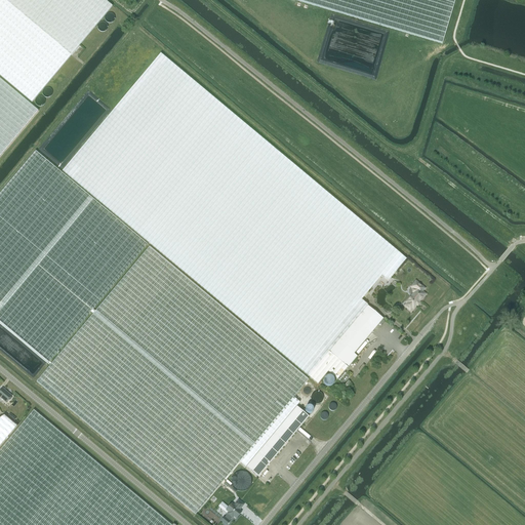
[(103,0),(0,0),(0,76),(32,103),(112,7),(103,0)]
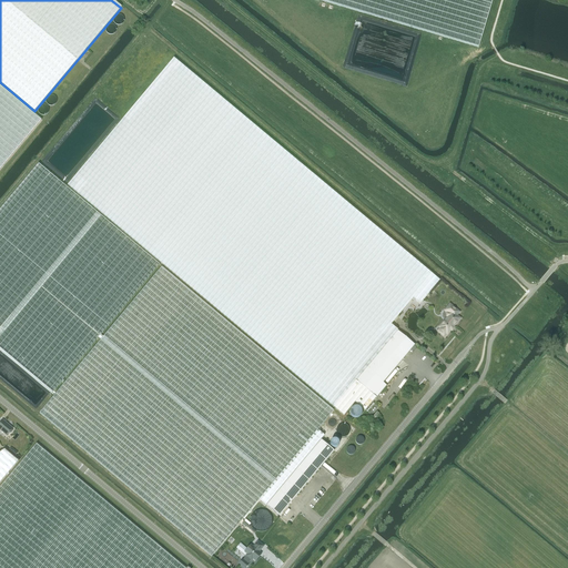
[(318,0),(478,48),(493,0),(318,0)]
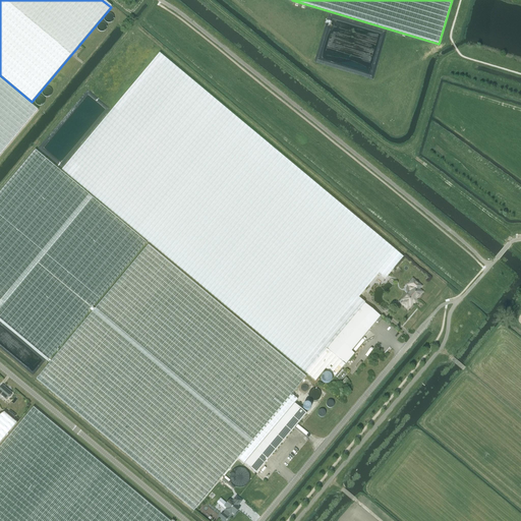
[(327,352),(366,305),(364,303),(358,297),(379,274),(385,279),(403,257),(400,254),(159,53),(62,170),(64,172),(315,382),(326,369),(335,377),(344,366),(327,352)]
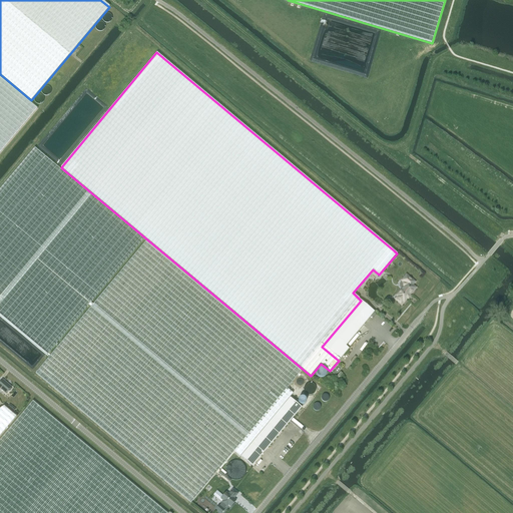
[(0,78),(0,153),(37,109),(0,78)]
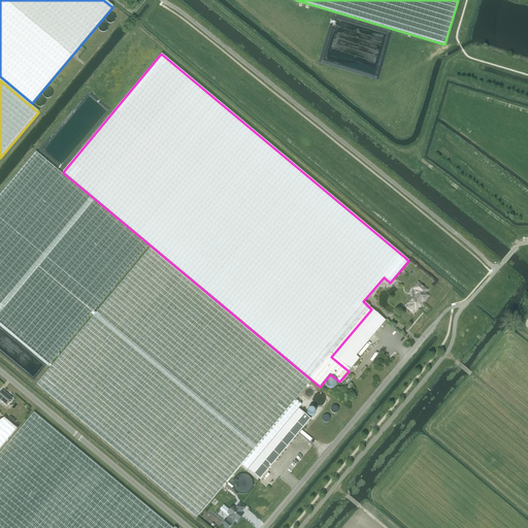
[(0,324),(48,365),(149,245),(145,243),(36,152),(0,195),(0,324)]
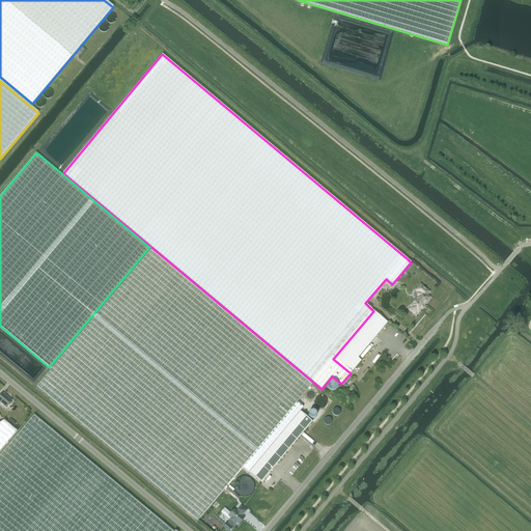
[(249,472),(300,411),(303,408),(297,401),(311,384),(308,382),(151,250),(39,383),(37,386),(40,389),(198,521),(243,467),(249,472)]
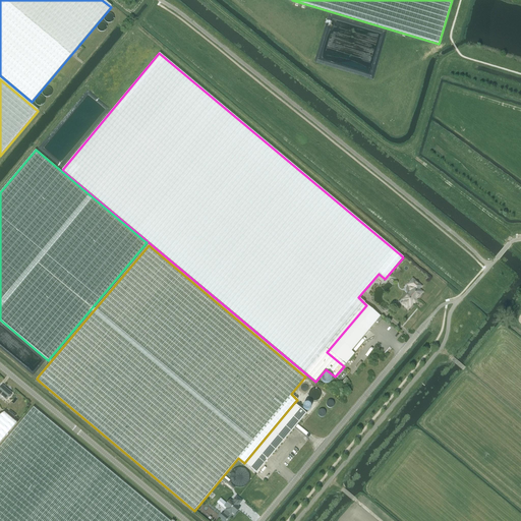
[(420,293),(421,292),(420,292),(420,291),(419,290),(418,290),(420,286),(417,284),(417,283),(416,282),(415,282),(412,279),(408,285),(413,289),(410,293),(409,292),(405,297),(404,298),(404,299),(403,300),(404,300),(402,303),(403,304),(403,305),(405,306),(407,307),(409,305),(410,305),(416,298),(417,298),(418,297),(418,296),(419,295),(420,294),(420,293)]
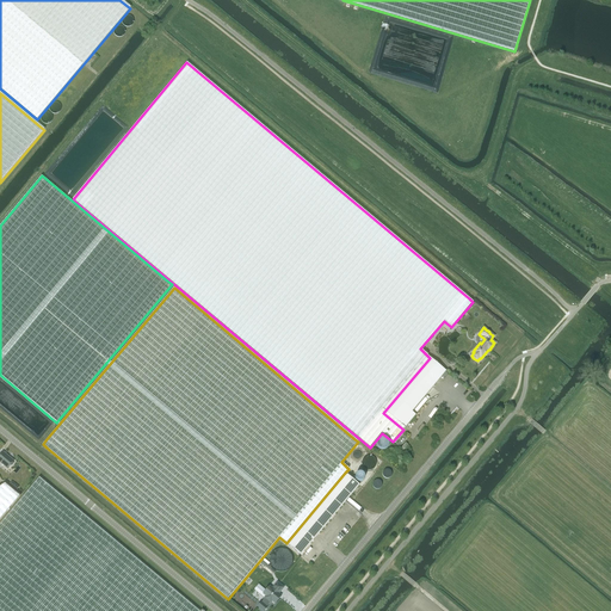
[(446,371),(430,358),(383,413),(403,430),(405,427),(415,415),(412,412),(442,377),(443,378),(445,378),(448,376),(446,374),(445,372),(446,371)]
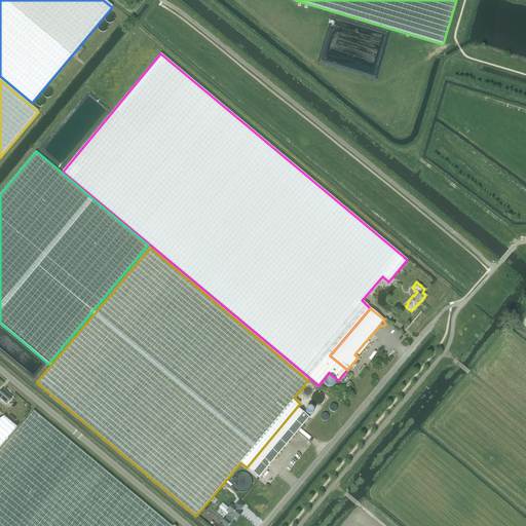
[(337,381),(330,375),(324,381),(331,388),(337,381)]
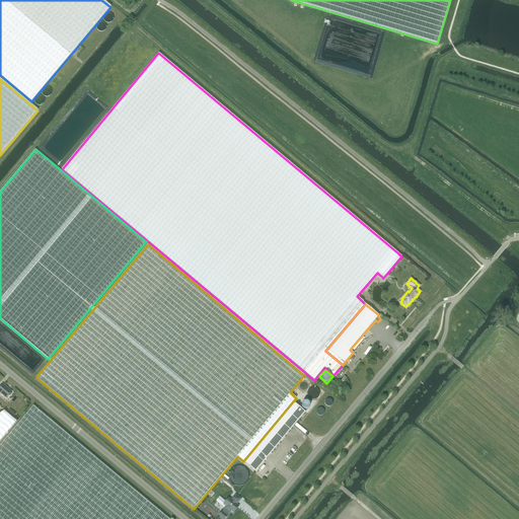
[(339,380),(346,372),(343,370),(337,378),(339,380)]
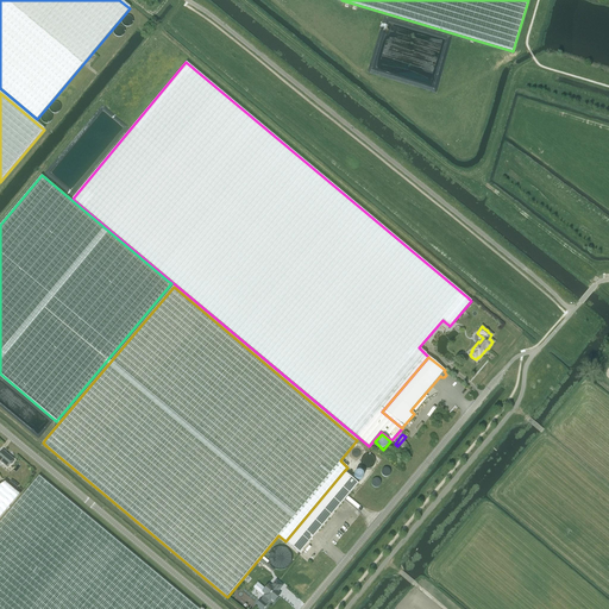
[(13,460),(14,459),(4,451),(0,453),(0,460),(7,468),(10,464),(12,464),(13,462),(13,460)]
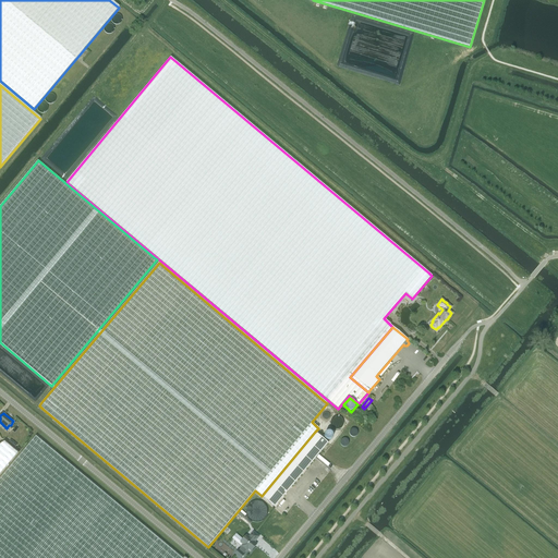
[(328,443),(315,432),(262,496),(275,507),(328,443)]
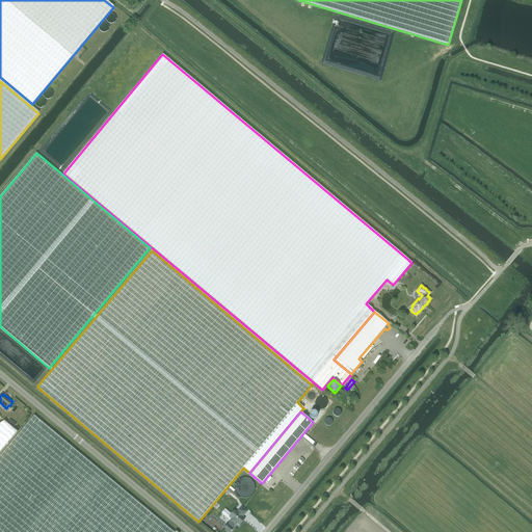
[(173,531),(34,416),(31,419),(0,456),(0,531),(173,531)]
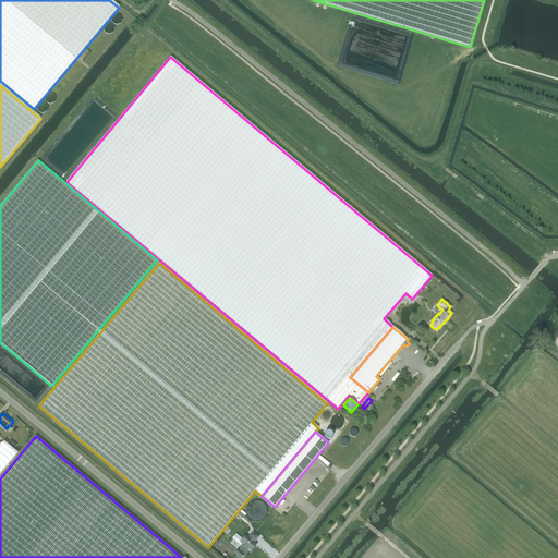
[(0,474),(17,453),(4,441),(0,445),(0,474)]
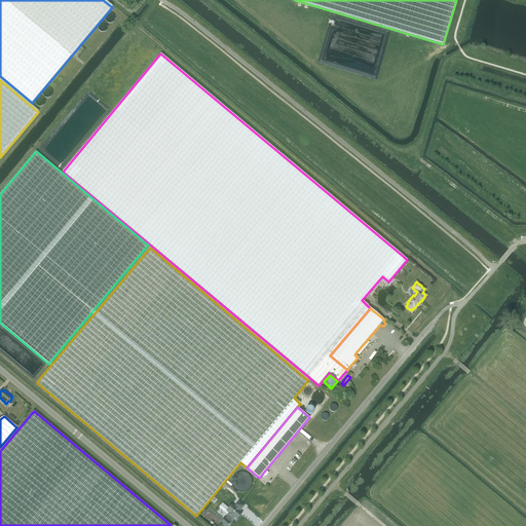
[(227,482),(224,485),(235,494),(237,492),(231,487),(232,485),(227,482)]
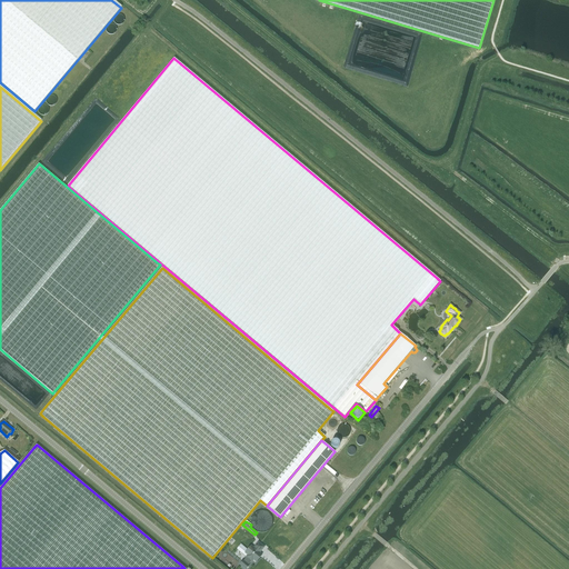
[(256,562),(262,555),(259,552),(265,547),(258,542),(253,548),(251,546),(245,553),(247,556),(246,557),(247,558),(246,558),(246,559),(247,560),(247,561),(248,562),(249,562),(250,562),(251,561),(252,561),(253,560),(256,562)]
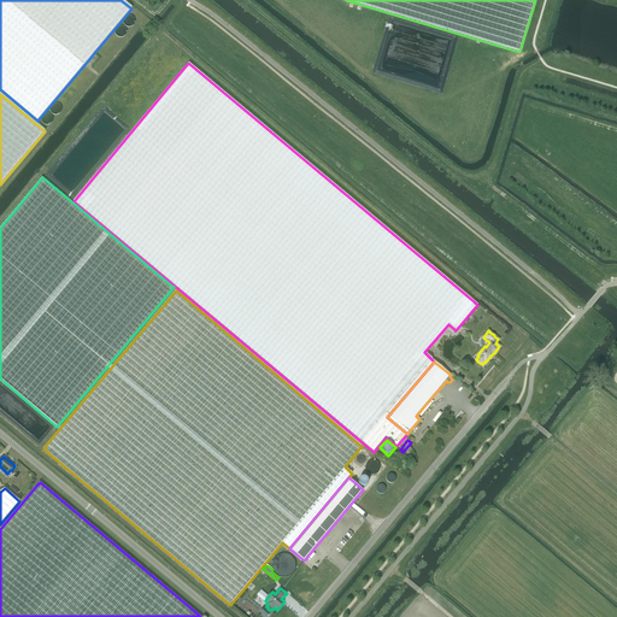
All buildings are outlined.
